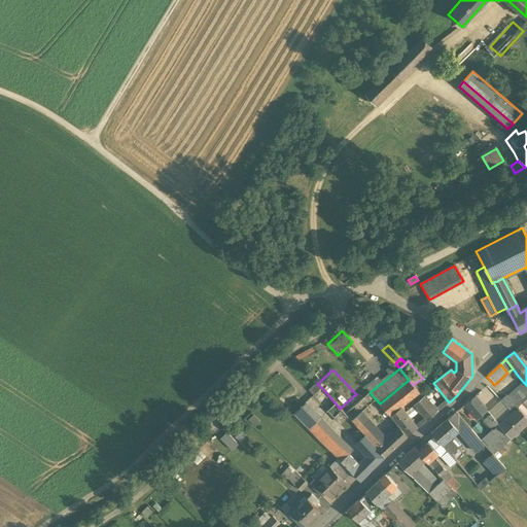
[(378,378),(366,388),(370,392),(382,383),(378,378)]
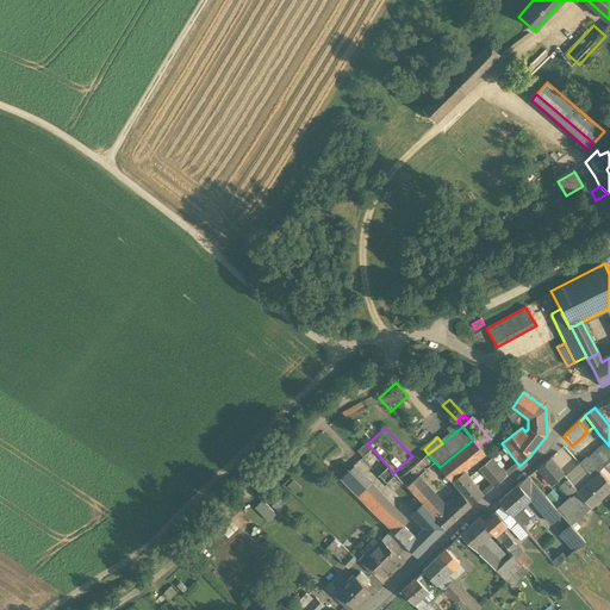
[(473,440),(440,467),(452,481),(465,472),(464,470),(484,453),(478,446),(473,440)]
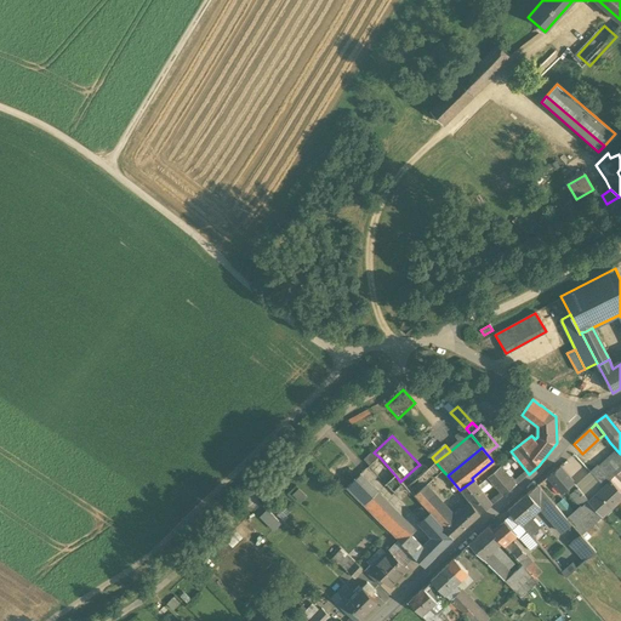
[(374,453),(374,451),(364,461),(370,467),(380,457),(374,453)]
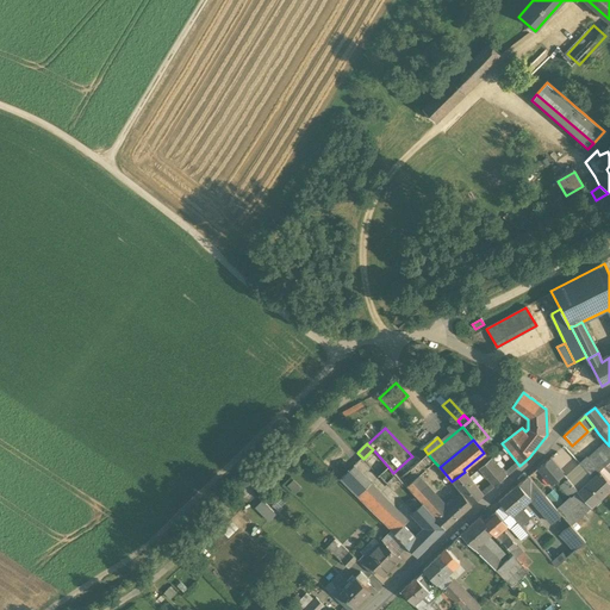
[(609,446),(584,470),(593,479),(607,466),(609,462),(609,446)]
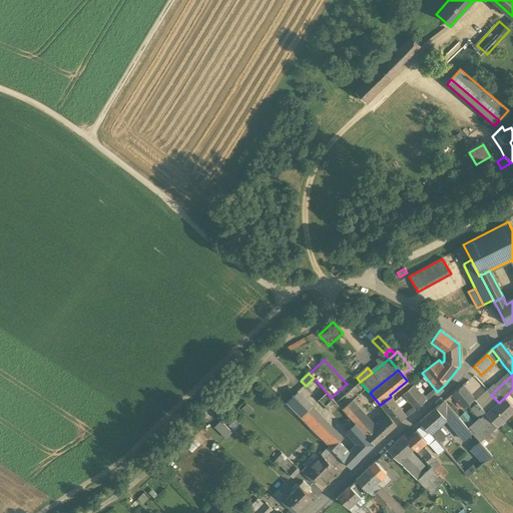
[(354,388),(345,396),(351,402),(366,389),(360,382),(354,388)]
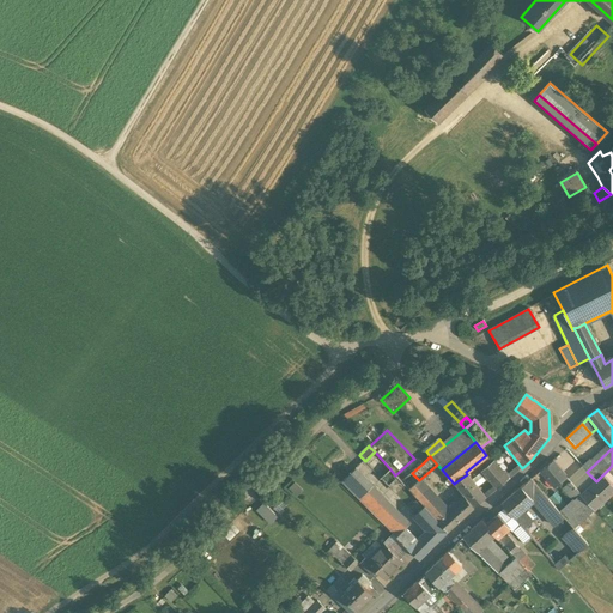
[(419,480),(412,473),(423,463),(420,460),(411,461),(396,474),(434,515),(443,507),(419,480)]
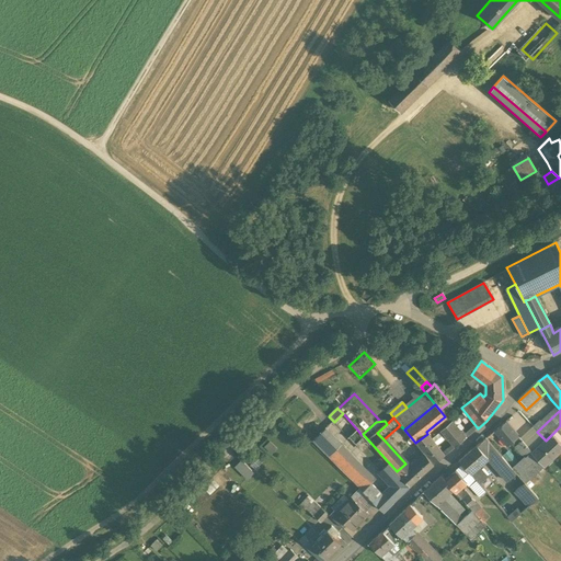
[(451,422),(441,432),(455,448),(468,437),(462,432),(461,433),(451,422)]
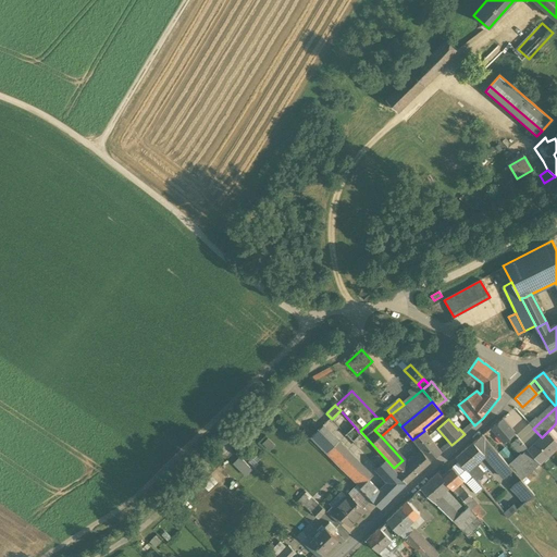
[(503,419),(492,429),(504,443),(515,433),(503,419)]
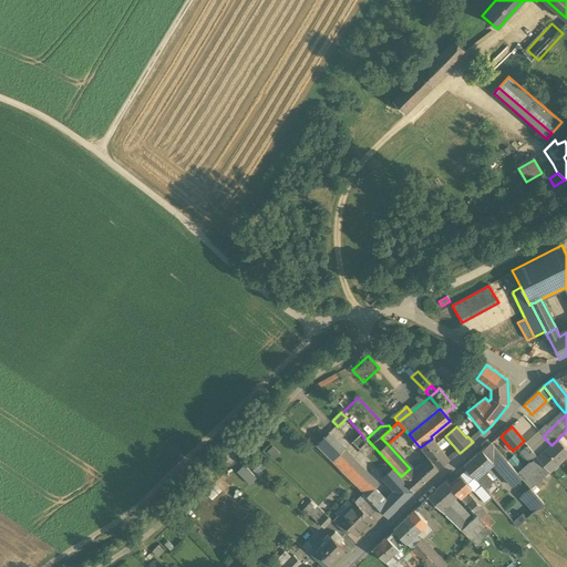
[(346,449),(330,432),(316,446),(367,498),(375,488),(375,487),(341,453),(346,449)]
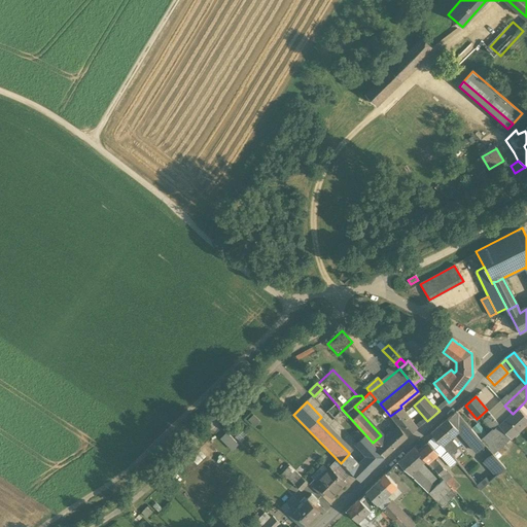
[(340,409),(336,403),(327,412),(337,422),(339,421),(341,424),(348,417),(340,409)]
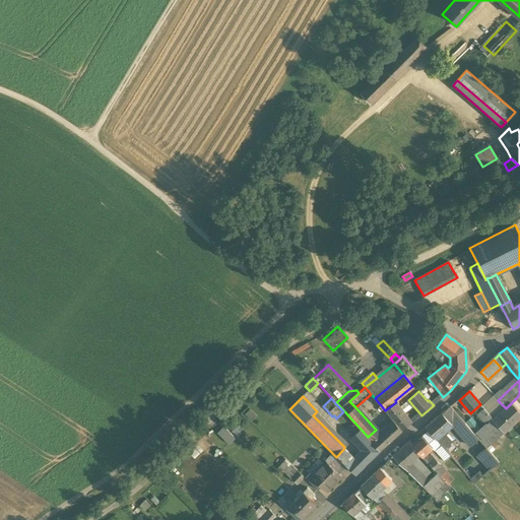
[(506,409),(506,408),(498,400),(485,410),(494,420),(501,413),(506,409)]
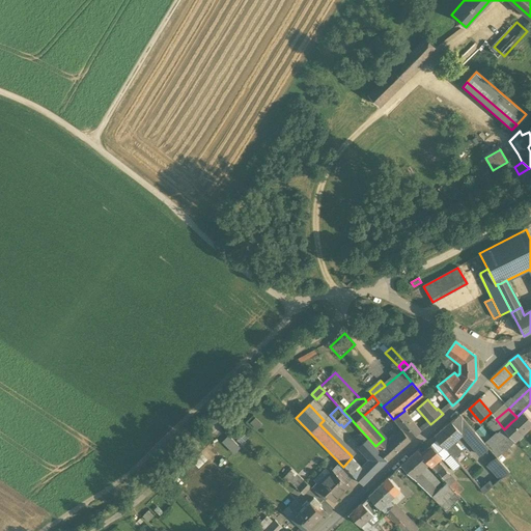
[(421,431),(404,411),(393,419),(402,429),(411,440),(421,431)]
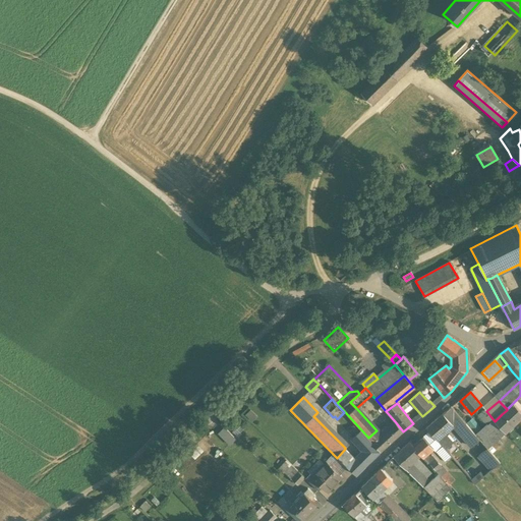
[(507,410),(502,414),(513,426),(520,418),(520,413),(513,404),(507,410)]
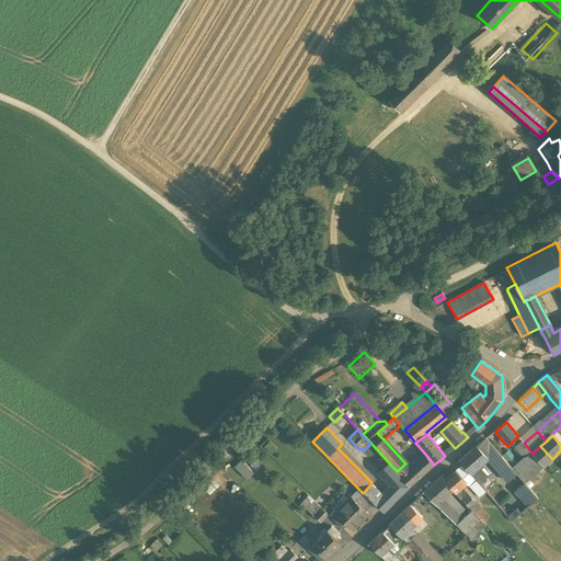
[(482,454),(492,445),(487,438),(477,447),(482,454)]
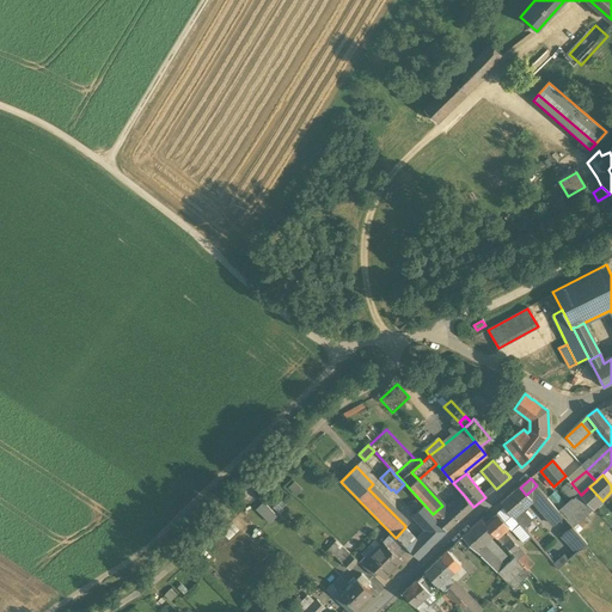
[(299,495),(304,488),(297,482),(291,489),(299,495)]
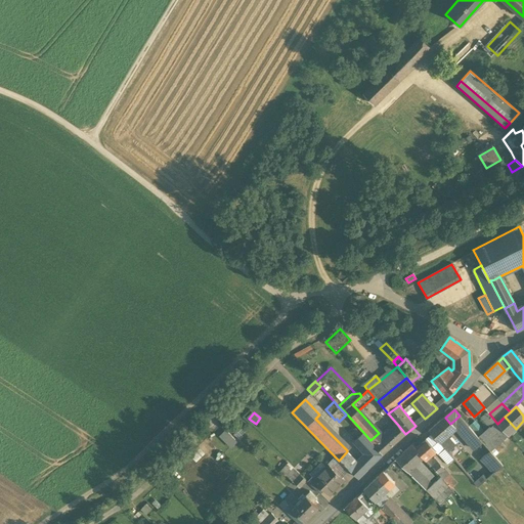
[(489,413),(487,412),(481,418),(491,429),(496,424),(497,424),(489,413)]
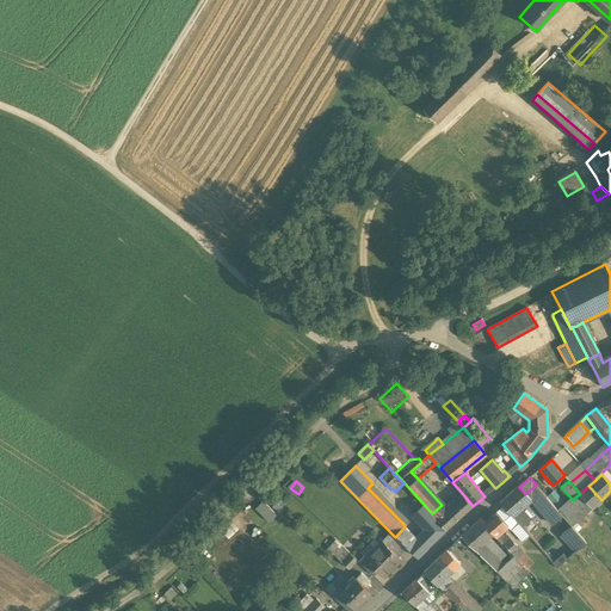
[(547,499),(536,485),(525,494),(532,501),(536,508),(547,499)]
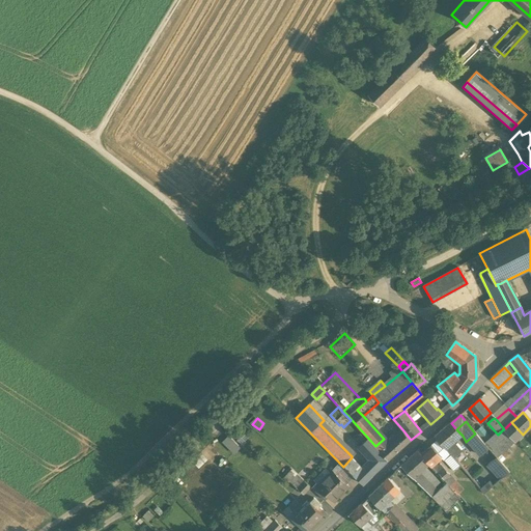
[(451,423),(435,438),(438,441),(446,451),(454,444),(463,436),(456,429),(451,423)]
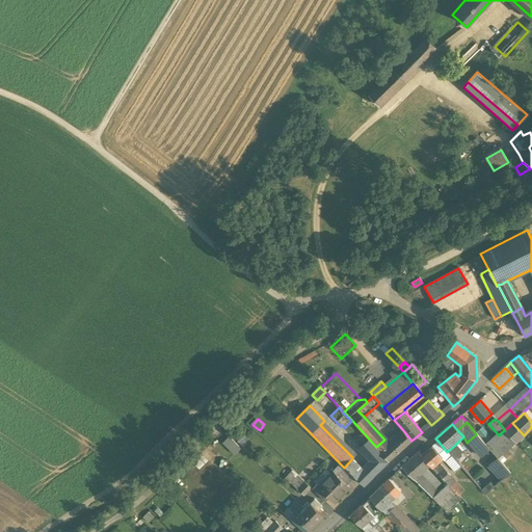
[(499,435),(486,447),(490,450),(498,459),(515,443),(504,430),(499,435)]
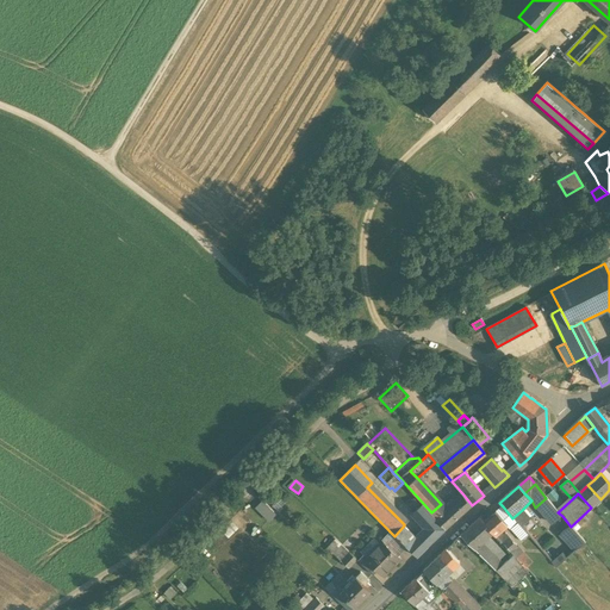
[(453,498),(443,506),(441,504),(431,512),(431,514),(446,529),(472,506),(464,496),(455,502),(453,498)]
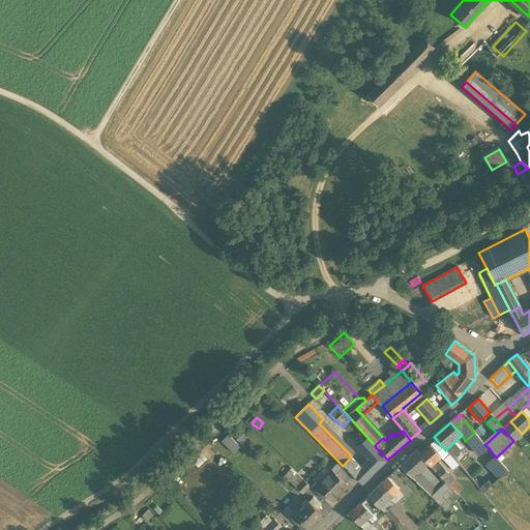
[(474,433),(465,441),(470,448),(480,439),(474,433)]
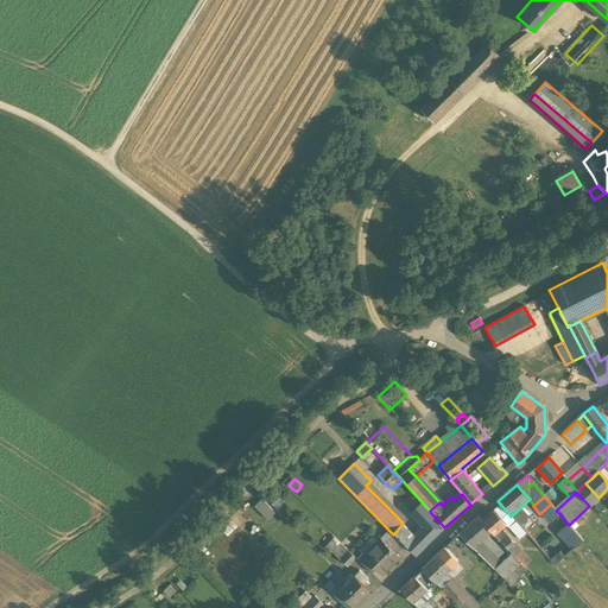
[(258,501),(252,507),(268,524),(274,518),(258,501)]
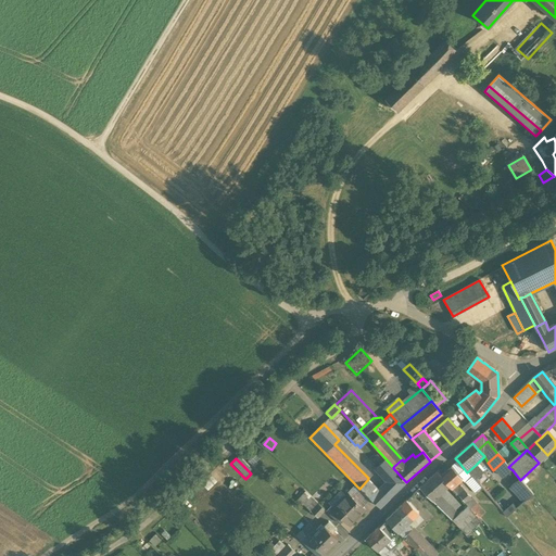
[(393,468),(386,459),(376,468),(388,481),(381,488),(391,497),(406,482),(393,468)]
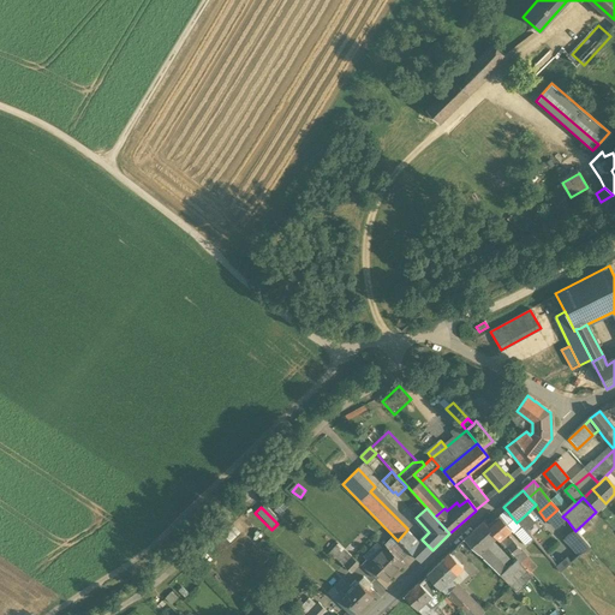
[(557,509),(545,520),(555,531),(567,520),(562,517),(557,509)]
